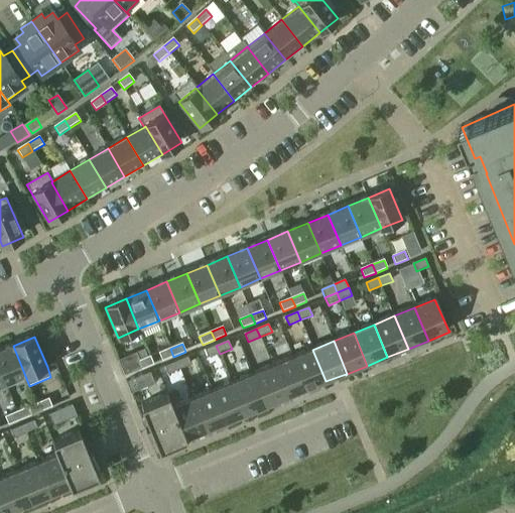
[(13,346),(0,350),(0,371),(5,384),(25,376),(13,346)]
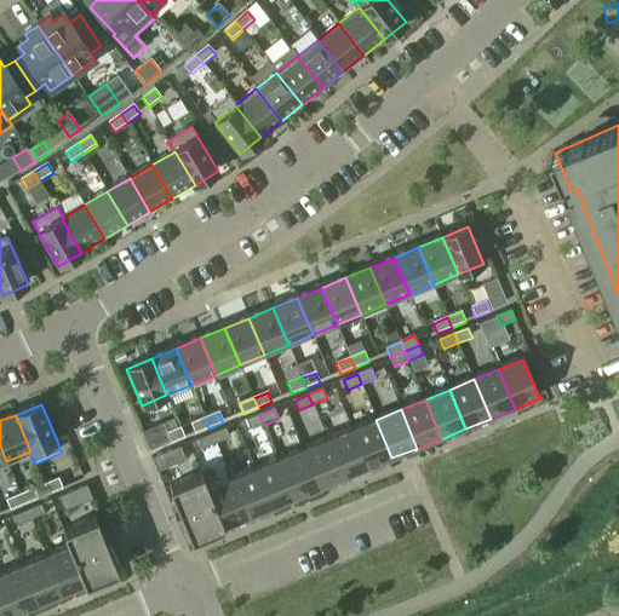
[(264,425),(259,415),(246,420),(251,431),(264,425)]
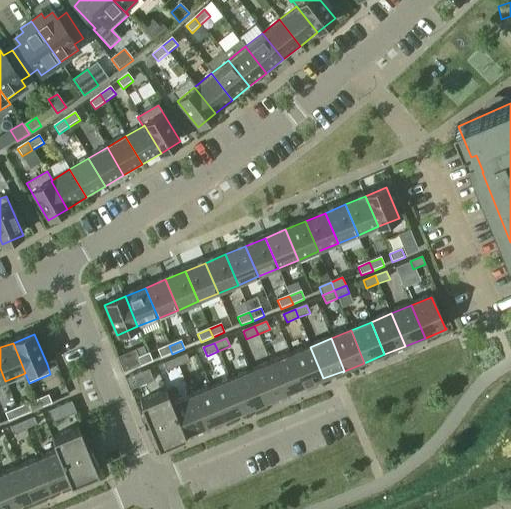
[(172,354),(169,346),(158,350),(161,359),(172,354)]
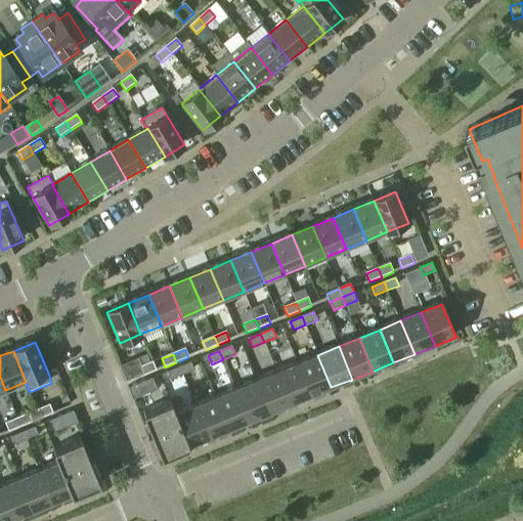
[(317,355),(297,363),(311,397),(312,396),(311,395),(331,387),(317,355)]
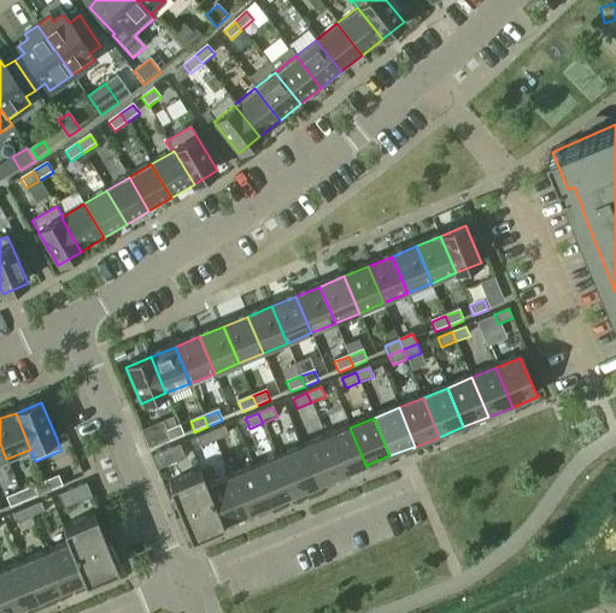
[(165,432),(170,442),(185,436),(180,426),(165,432)]
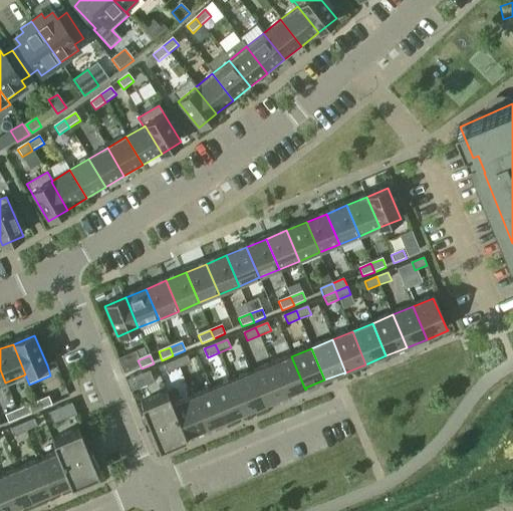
[(175,361),(178,369),(191,363),(187,355),(175,361)]
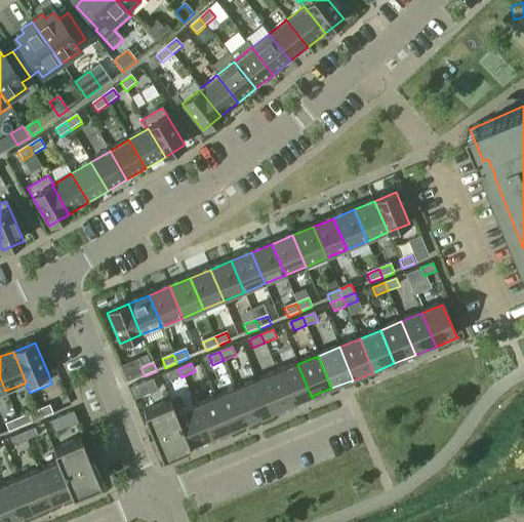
[(297,364),(277,373),(291,406),(312,398),(297,364)]
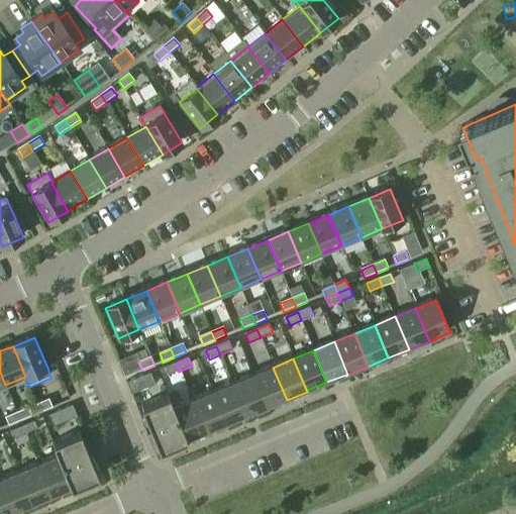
[(179,372),(176,364),(165,368),(169,376),(179,372)]
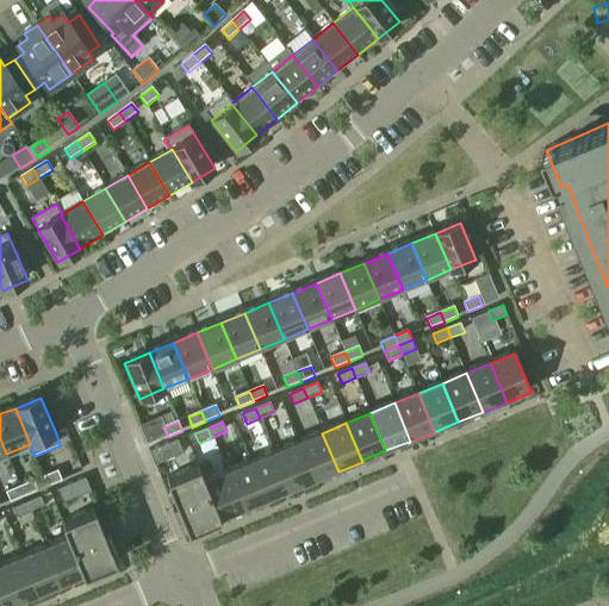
[(322,433),(298,443),(314,482),(339,472),(322,433)]
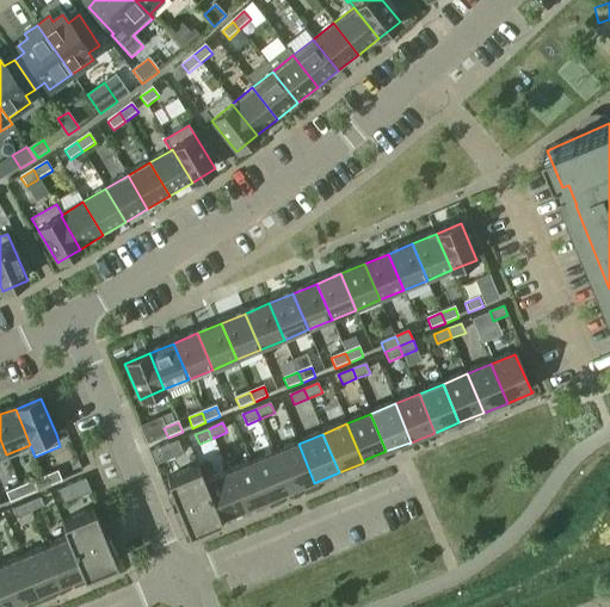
[(164,447),(170,462),(184,456),(178,441),(164,447)]
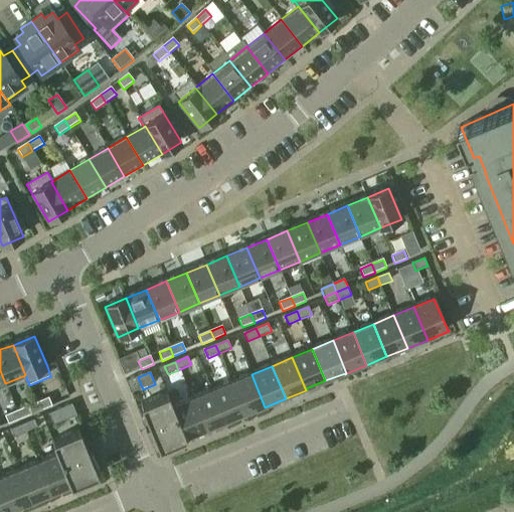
[(251,374),(231,382),(244,415),(265,407),(251,374)]
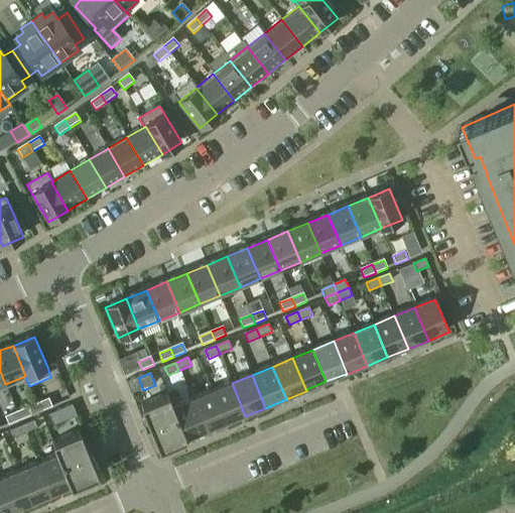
[(143,390),(138,378),(127,383),(131,394),(143,390)]
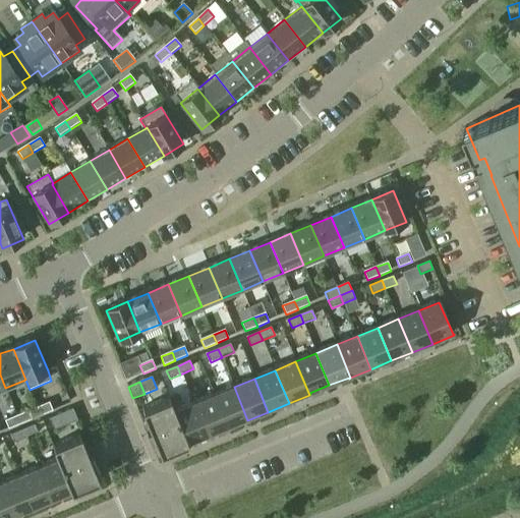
[(234,387),(214,396),(227,428),(247,420),(234,387)]
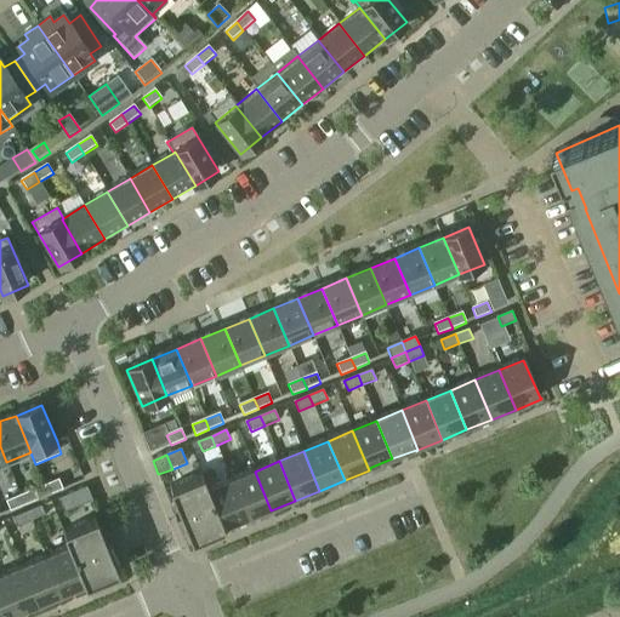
[(255,472),(229,481),(246,521),(271,510),(255,472)]
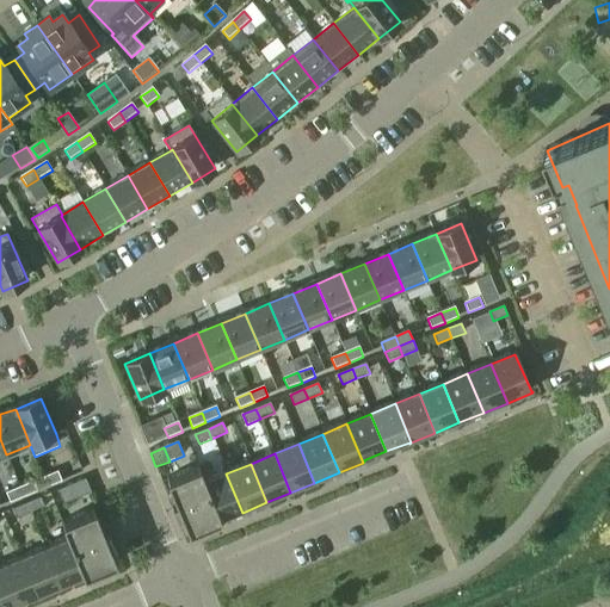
[(202,484),(205,482),(199,468),(166,482),(176,505),(172,507),(178,520),(184,516),(190,531),(188,532),(189,536),(219,522),(202,484)]
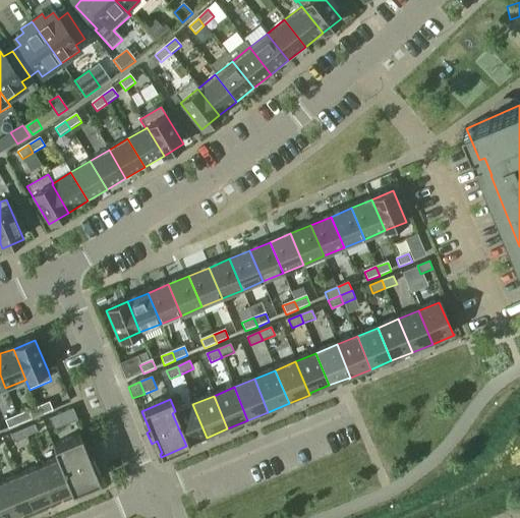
[(38,408),(41,416),(53,411),(50,403),(38,408)]
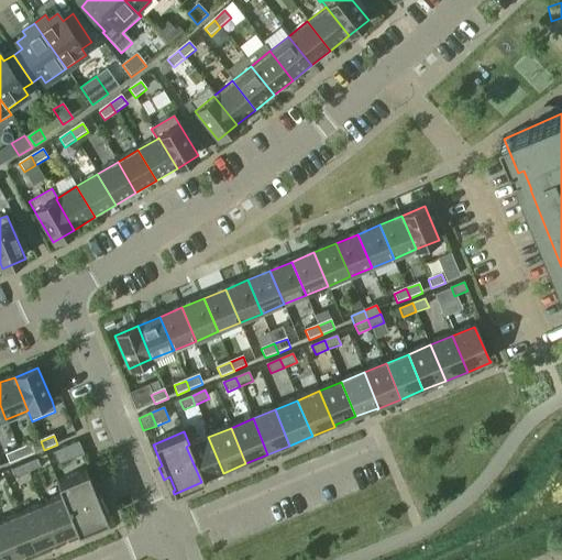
[(208,437),(189,445),(186,447),(201,482),(223,473),(208,437)]
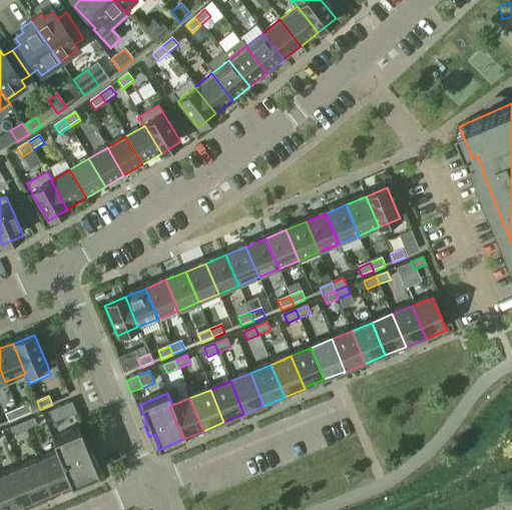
[(60,408),(65,420),(77,415),(72,403),(60,408)]
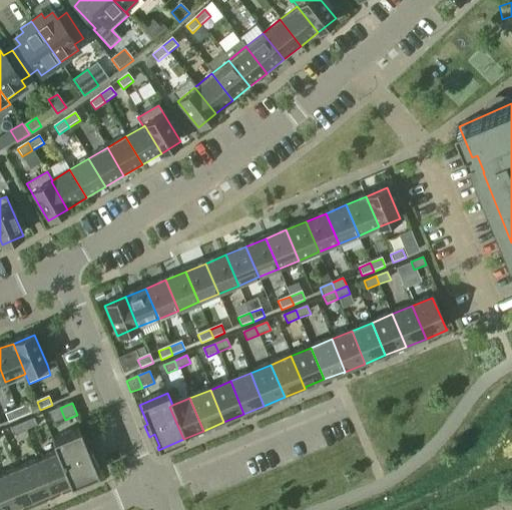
[(16,411),(19,419),(32,413),(28,405),(16,411)]
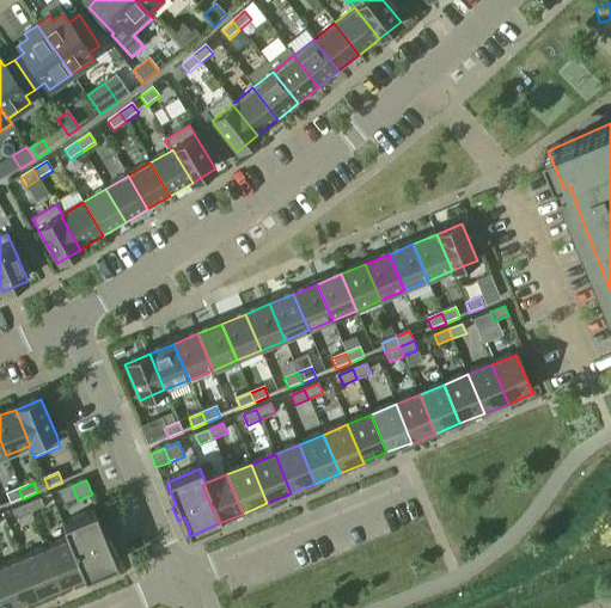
[(78,501),(72,486),(57,492),(63,507),(78,501)]
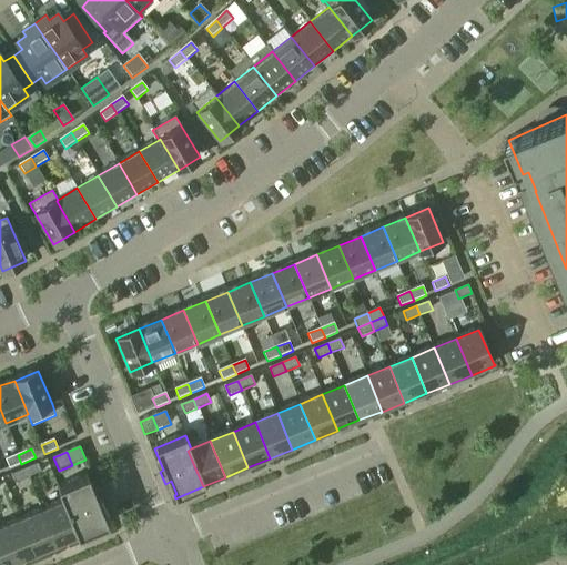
[(21,464),(18,455),(6,460),(10,468),(21,464)]
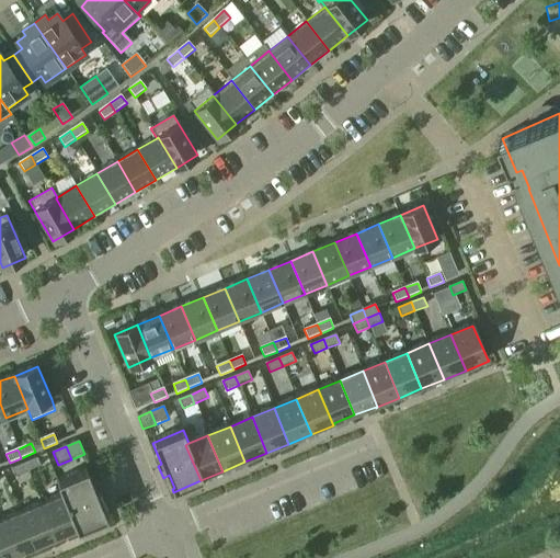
[(24,464),(29,473),(42,467),(37,458),(24,464)]
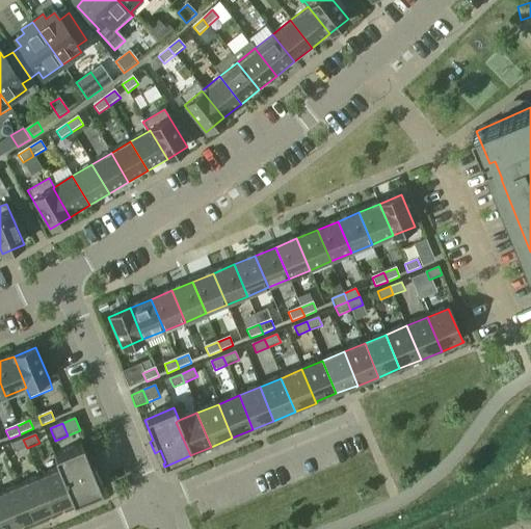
[(27,448),(23,440),(11,444),(15,453),(27,448)]
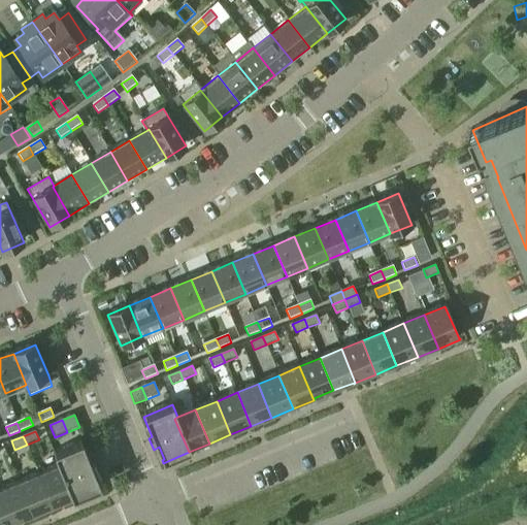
[(54,454),(59,466),(60,466),(73,499),(101,489),(100,486),(98,487),(93,474),(98,472),(94,461),(90,462),(81,443),(54,454)]
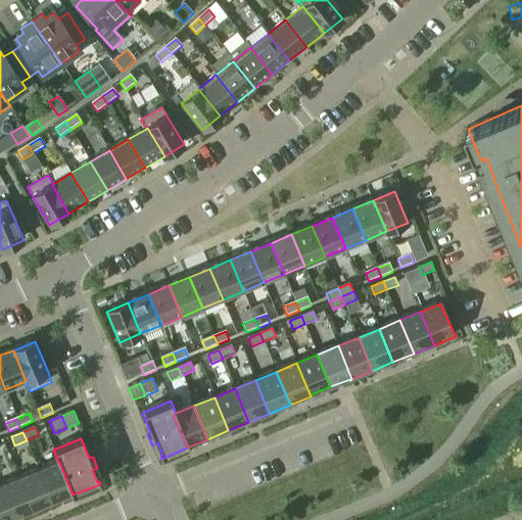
[(58,462),(39,470),(52,504),(73,494),(59,462),(58,462)]
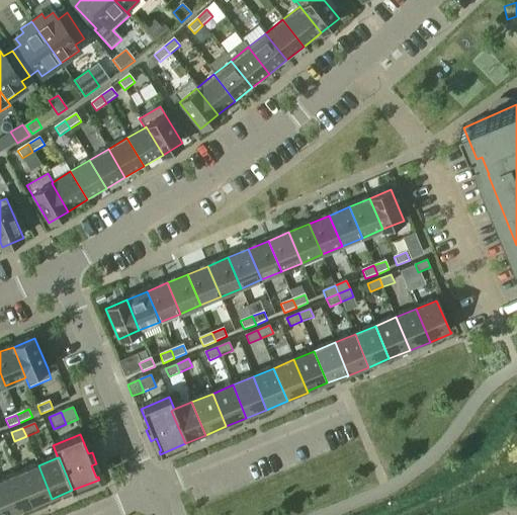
[(38,465),(18,474),(31,507),(52,499),(38,465)]
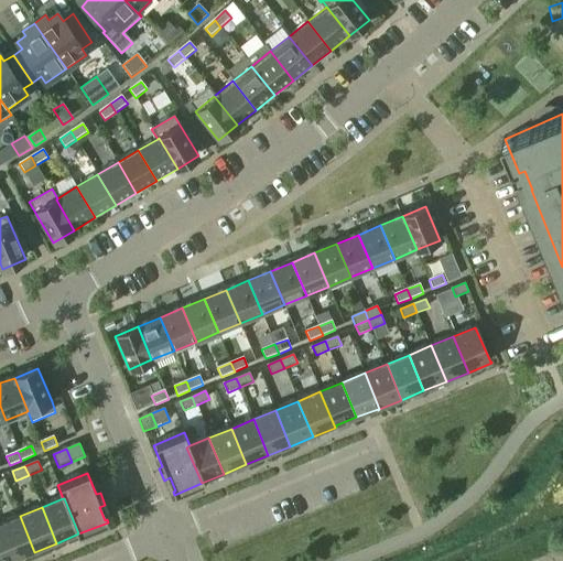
[(20,516),(0,524),(0,530),(12,560),(14,560),(34,552),(20,516)]
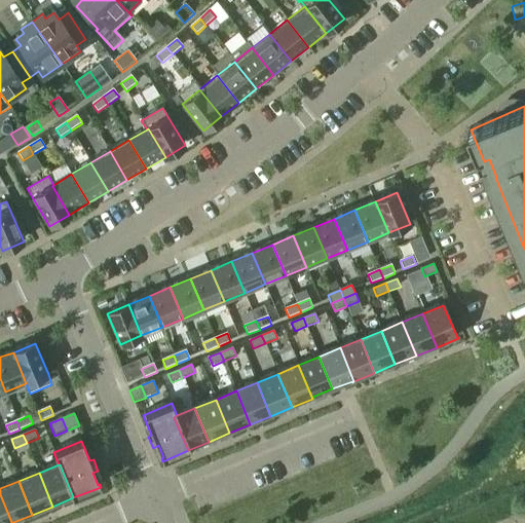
[(0,494),(0,522),(11,522),(0,494)]
